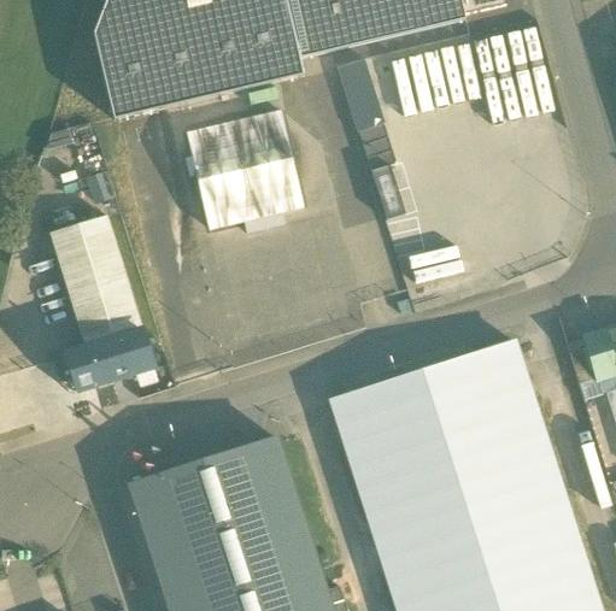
[(303,72),(299,56),(285,0),(104,0),(92,31),(112,117),(159,106),(303,72)]
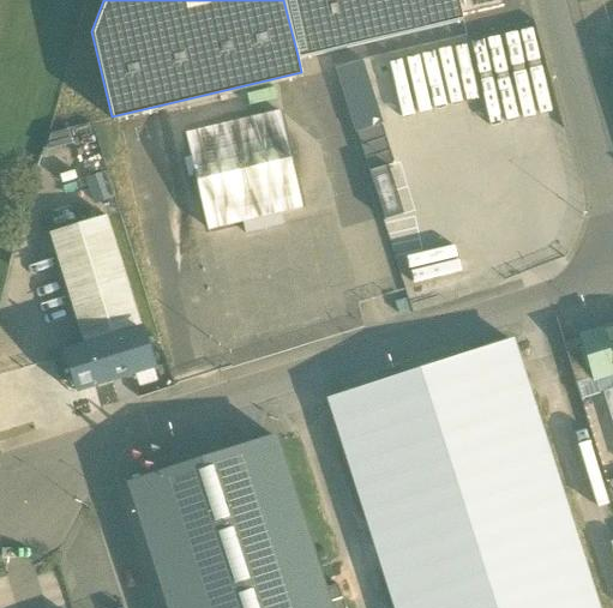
[(283,0),(298,55),(462,17),(461,12),(502,2),(500,0),(283,0)]
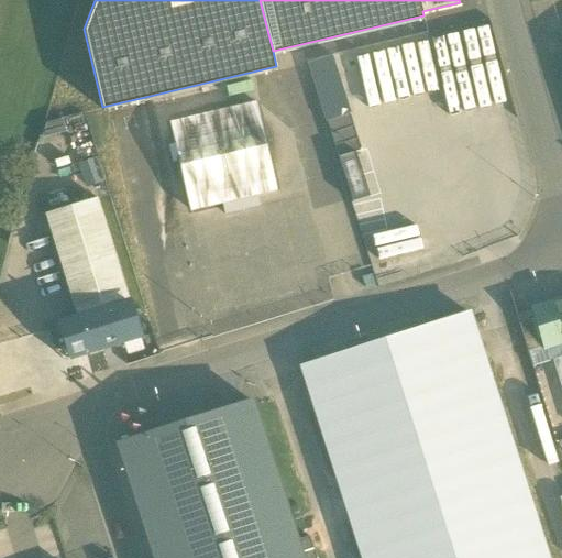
[(307,59),(322,110),(348,102),(331,52),(307,59)]
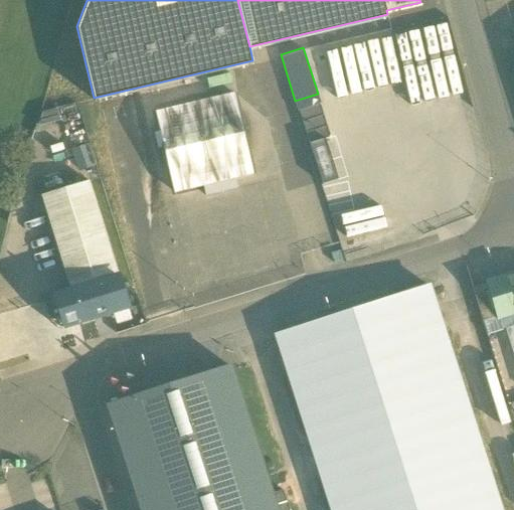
[(255,71),(252,60),(133,89),(172,252),(250,234),(291,224),(283,190),(265,111),(255,71)]
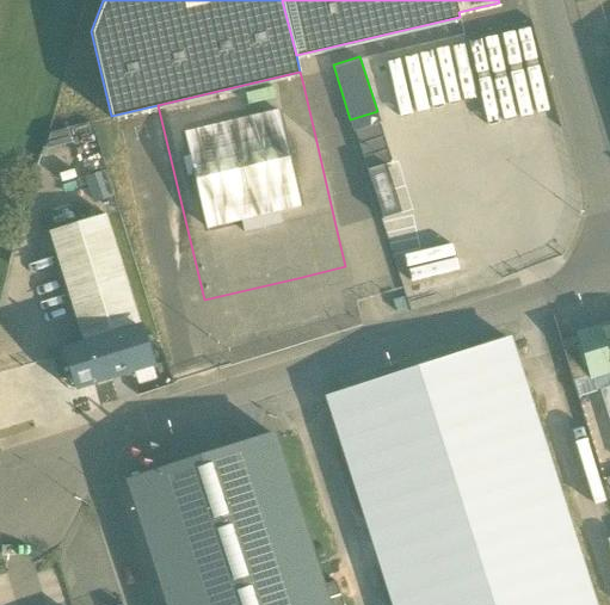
[(332,128),(321,81),(303,85),(314,131),(332,128)]
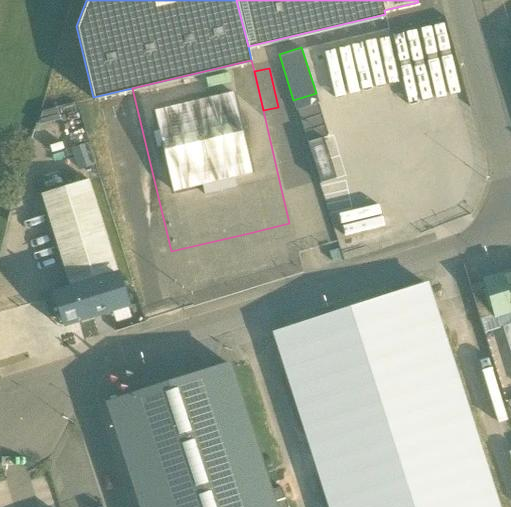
[(296,107),(306,140),(327,133),(317,100),(296,107)]
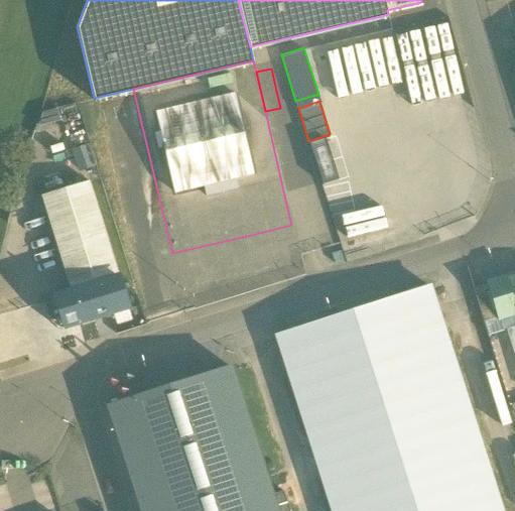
[(45,192),(87,178),(80,154),(37,168),(45,192)]
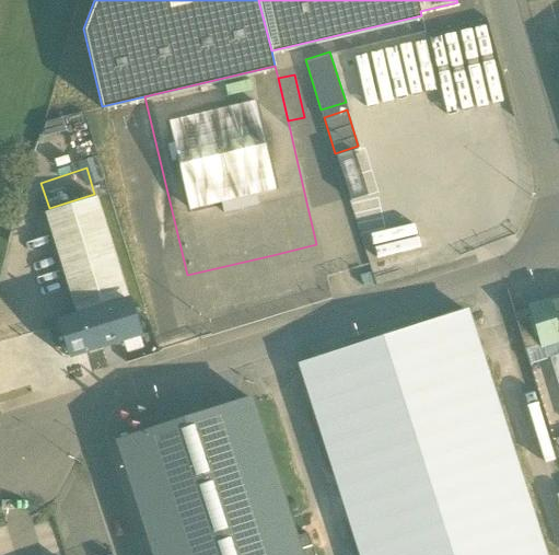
[(77,313),(77,314),(127,299),(94,194),(49,208),(44,209),(77,313)]
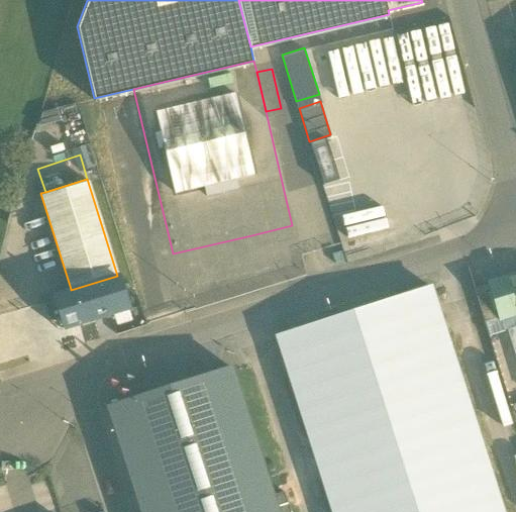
[(300,232),(290,189),(284,191),(292,225),(251,235),(253,243),(300,232)]
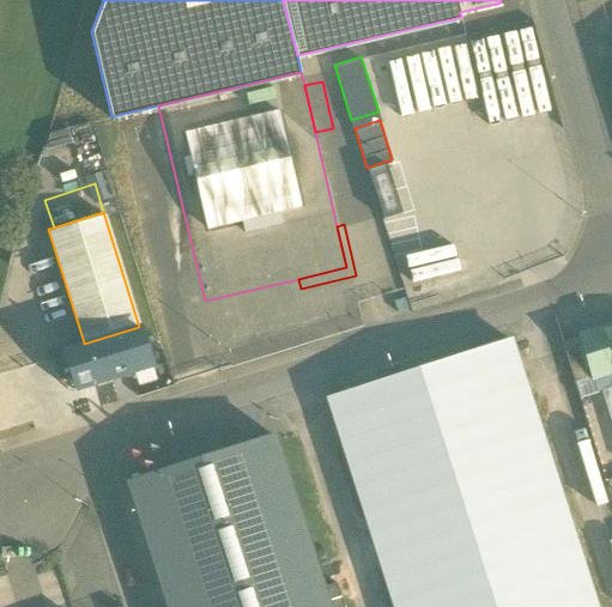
[(589,365),(591,368),(593,366),(611,360),(611,325),(604,327),(604,325),(580,332),(585,348),(589,365)]
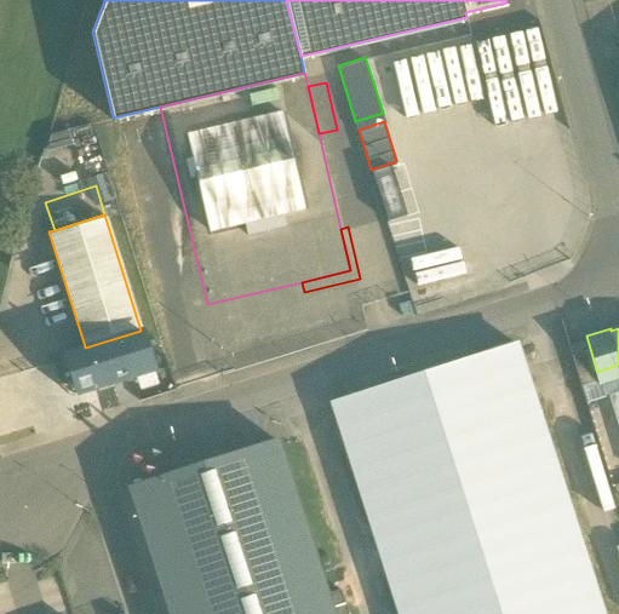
[(67,389),(75,391),(81,391),(92,384),(131,373),(133,368),(152,362),(141,331),(85,348),(85,346),(79,349),(70,350),(63,354),(58,360),(56,368),(56,377),(61,384),(67,389)]
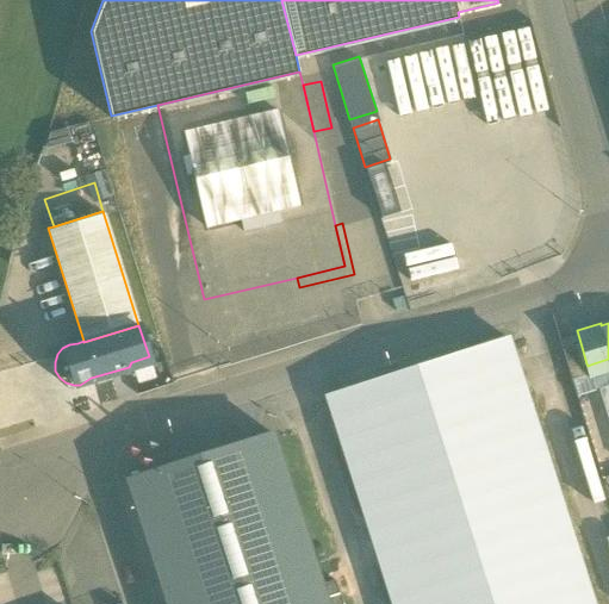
[(558,336),(571,377),(584,373),(577,349),(582,347),(577,330),(558,336)]
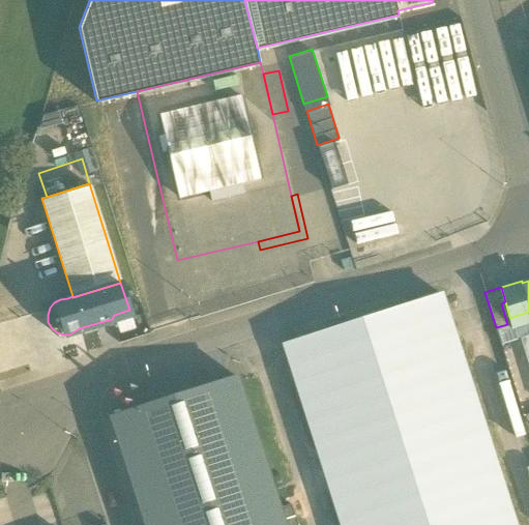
[(283,344),(341,524),(513,524),(439,293),(283,344)]
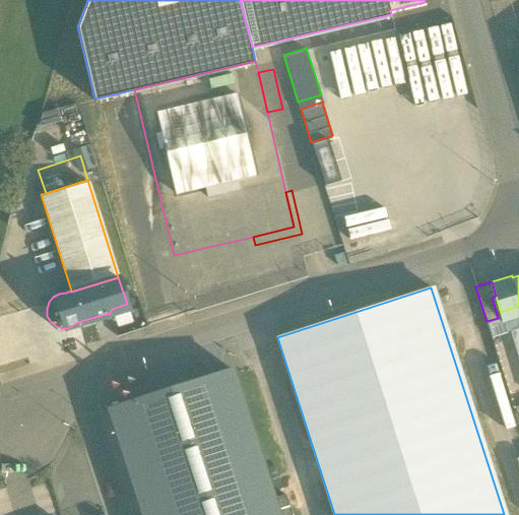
[(518,306),(503,311),(501,312),(503,317),(506,327),(508,326),(518,322),(518,306)]
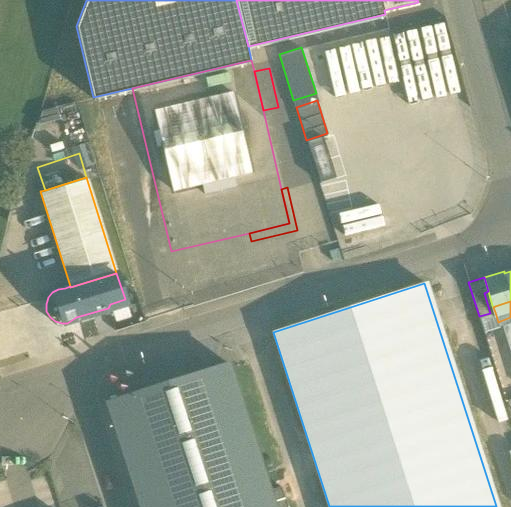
[(490,313),(479,316),(483,328),(498,323),(498,322),(495,312),(490,313)]
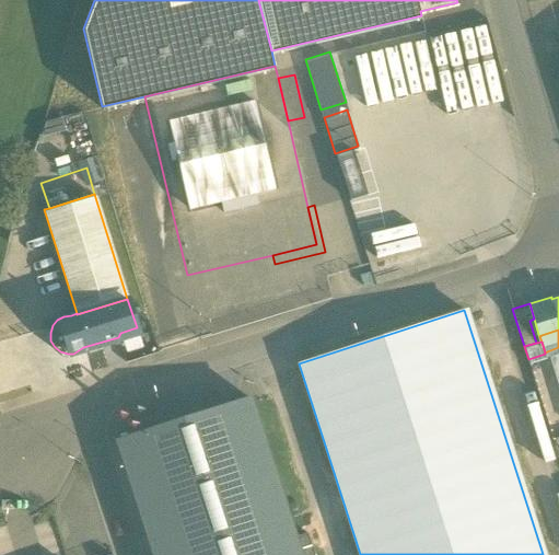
[(558,347),(547,351),(558,386),(558,347)]
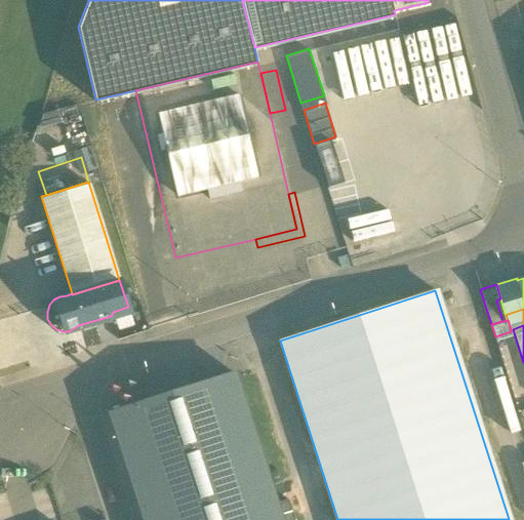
[(109,410),(144,519),(281,519),(275,500),(233,370),(109,410)]
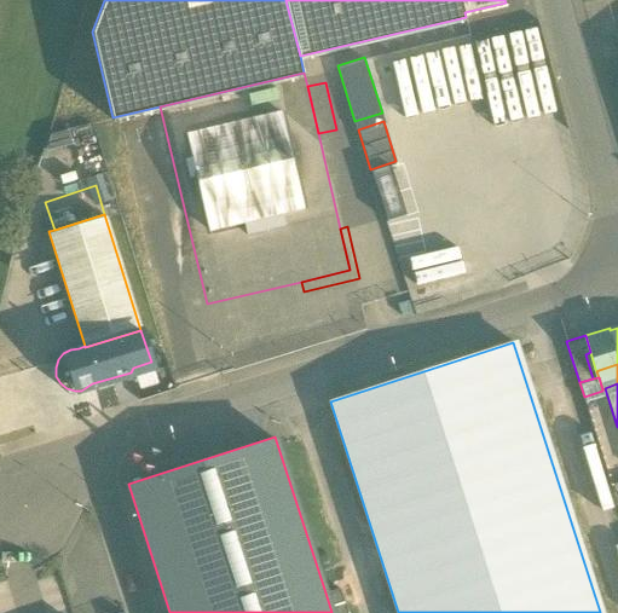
[(324,589),(331,612),(347,612),(339,584),(324,589)]
